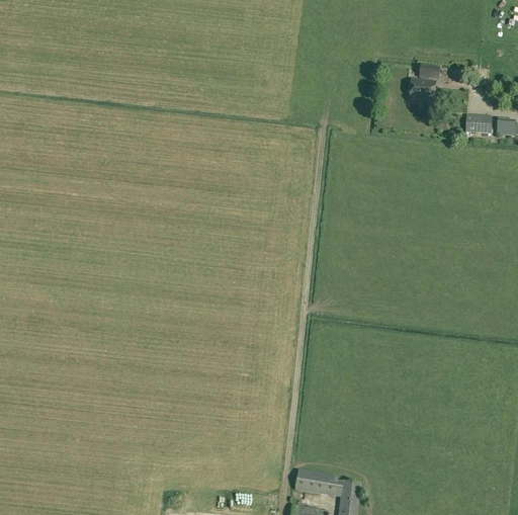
[(422,79),(412,78),(410,96),(434,99),(436,80),(429,80),(429,76),(438,77),(440,66),(421,64),(420,75),(422,75),(422,79)]
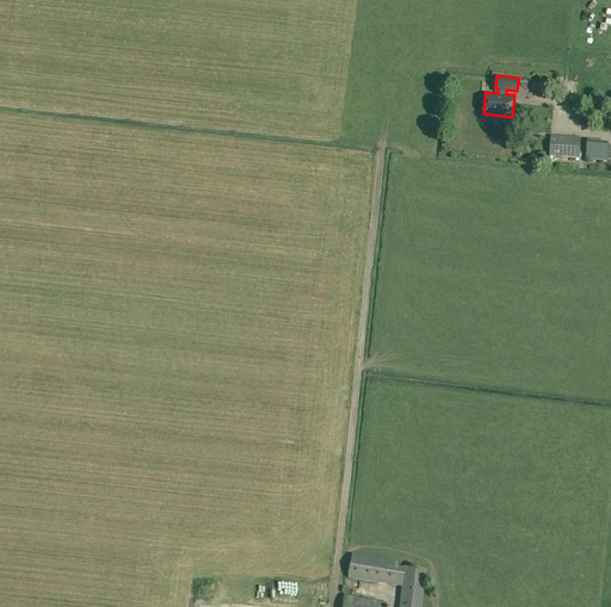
[(520,93),(542,92),(541,76),(520,78),(520,93)]
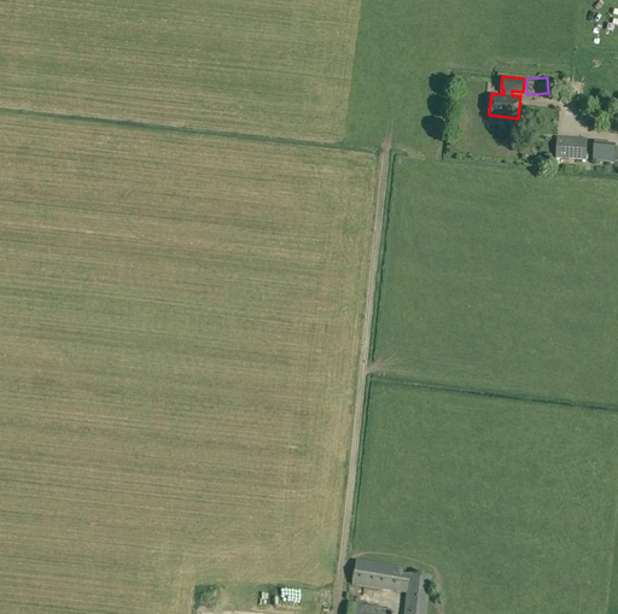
[(558,135),(557,156),(586,157),(587,138),(558,135)]
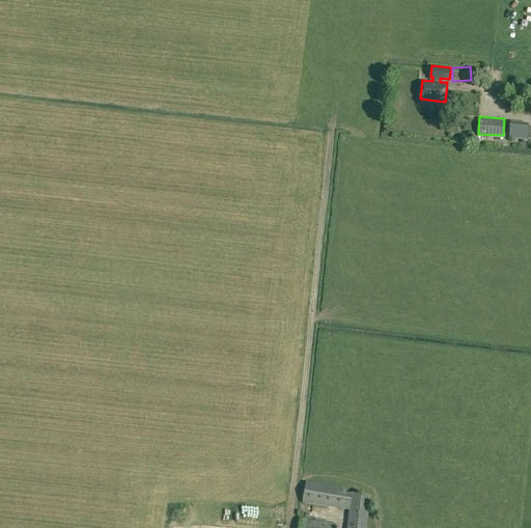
[(511,120),(509,136),(527,137),(529,122),(511,120)]
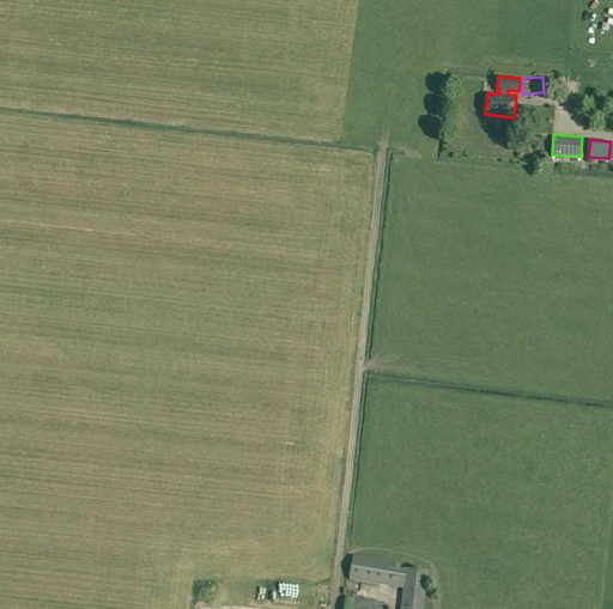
[(422,608),(428,568),(405,566),(405,567),(398,566),(399,561),(352,553),(349,577),(402,586),(399,608),(422,608)]
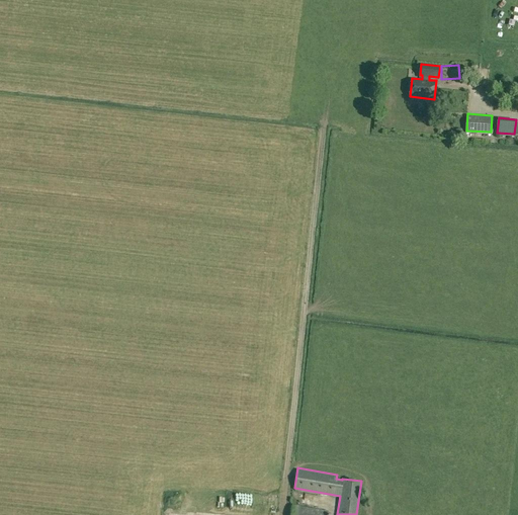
[(326,514),(328,509),(291,503),(288,514),(326,514)]
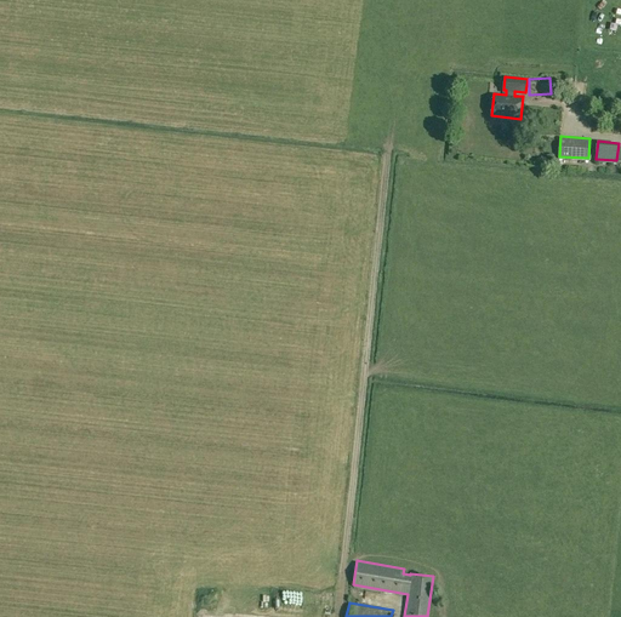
All buildings are outlined.
